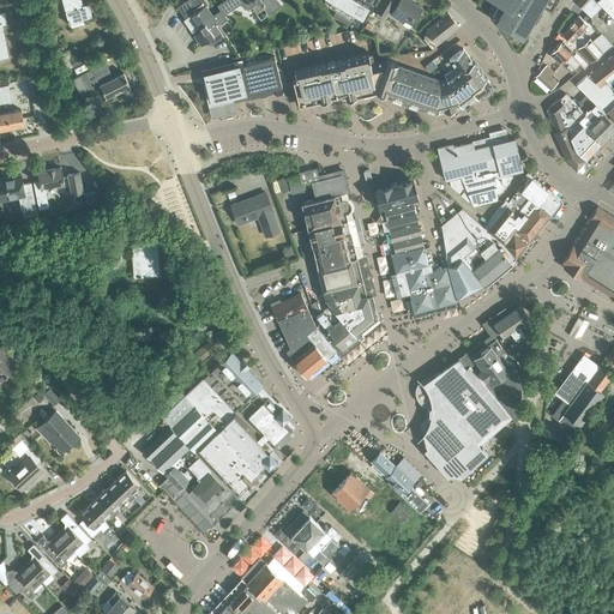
[(88,4),(82,6),(79,0),(60,0),(64,11),(67,22),(82,18),(82,19),(91,17),(88,4)]
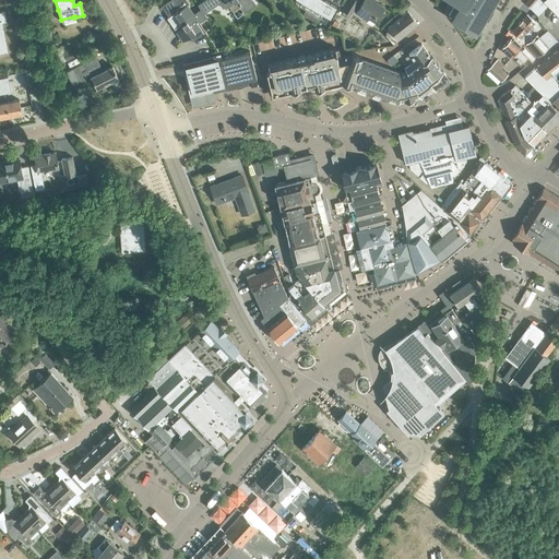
[(166,18),(182,40),(189,36),(192,40),(204,32),(199,23),(206,18),(203,13),(203,14),(200,9),(192,13),(187,4),(188,3),(186,0),(168,0),(161,6),(168,16),(166,18)]
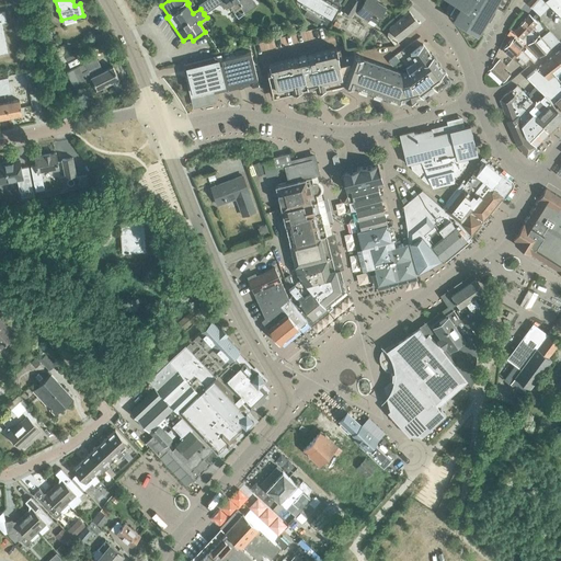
[(201,9),(204,13),(219,3),(222,8),(228,4),(233,12),(241,7),(243,11),(254,3),(252,0),(203,0),(197,4),(201,9)]
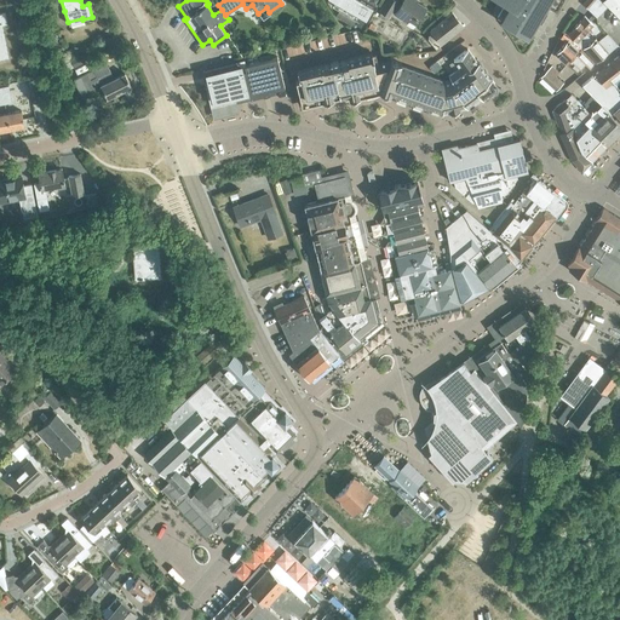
[(362,0),(328,0),(363,21),(373,6),(362,0)]
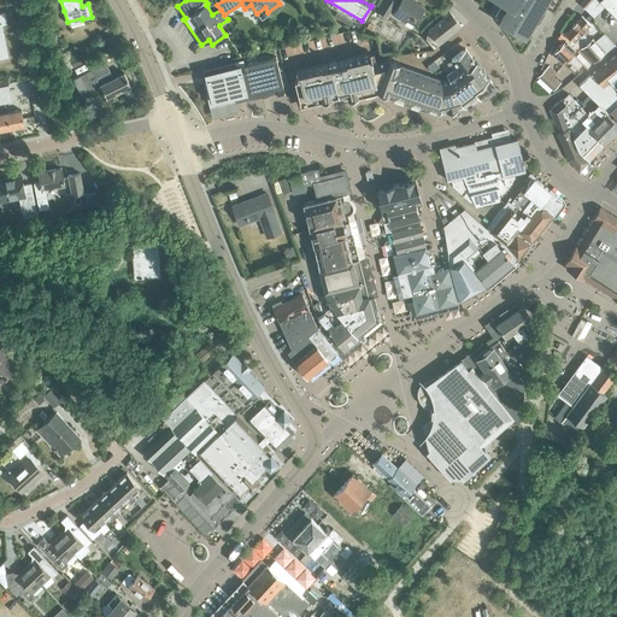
[(410,29),(423,9),(410,0),(400,0),(397,5),(393,3),(394,1),(391,0),(383,0),(377,11),(386,16),(388,11),(392,13),(391,15),(405,23),(404,25),(410,29)]
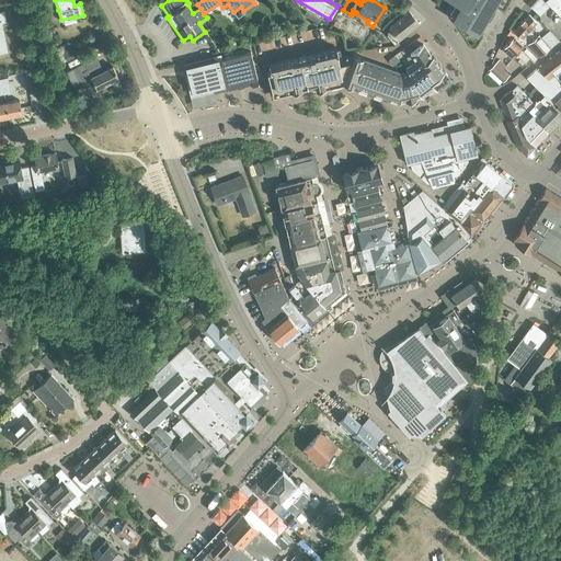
[(457,0),(464,3),(455,18),(468,26),(466,30),(474,35),(477,31),(480,34),(497,6),(503,9),(507,0),(457,0)]
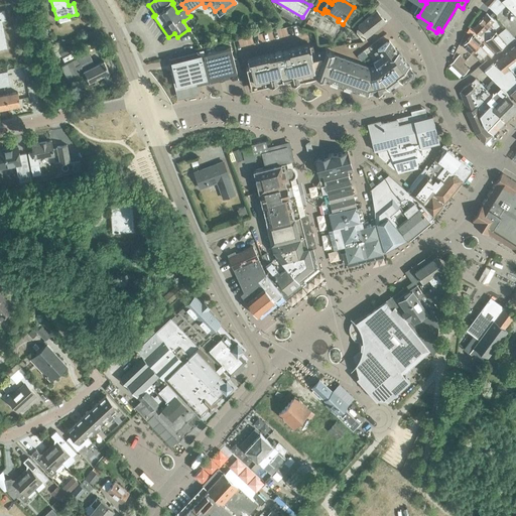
[(500,0),(493,0),(487,6),(496,14),(505,5),(500,0)]
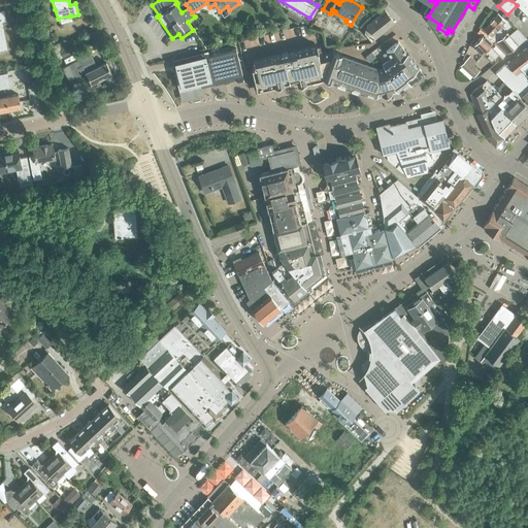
[(527,0),(513,0),(527,15),(527,0)]
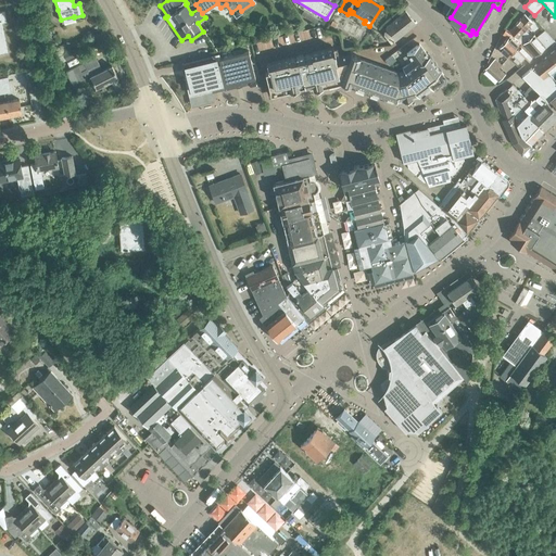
[(395,39),(395,40),(415,24),(404,11),(386,27),(383,29),(386,30),(383,32),(383,35),(391,43),(395,39)]
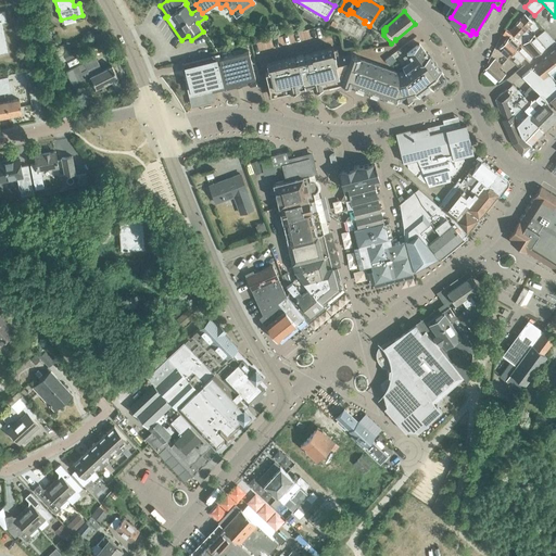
[(518,40),(526,32),(523,30),(532,22),(523,14),(508,32),(518,40)]
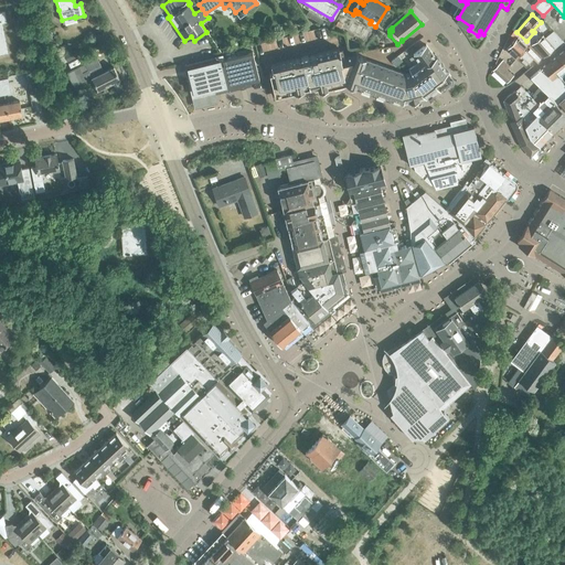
[(529,43),(526,41),(516,32),(513,30),(510,35),(514,40),(505,49),(515,59),(529,45),(528,44),(529,43)]
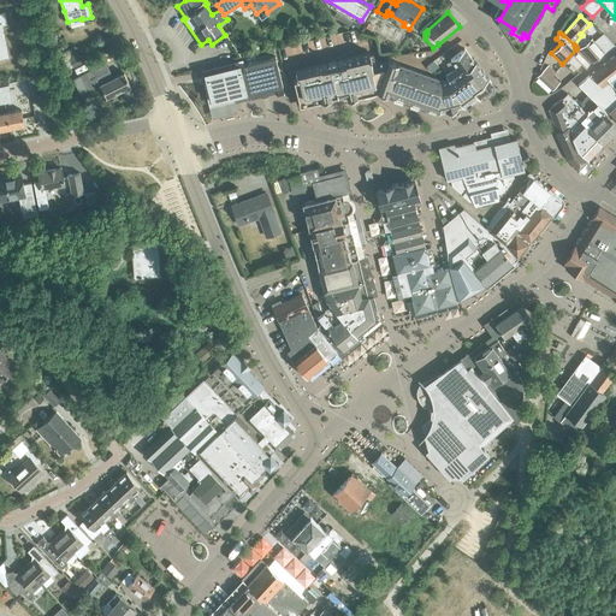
[(593,41),(604,52),(612,43),(603,33),(593,41)]
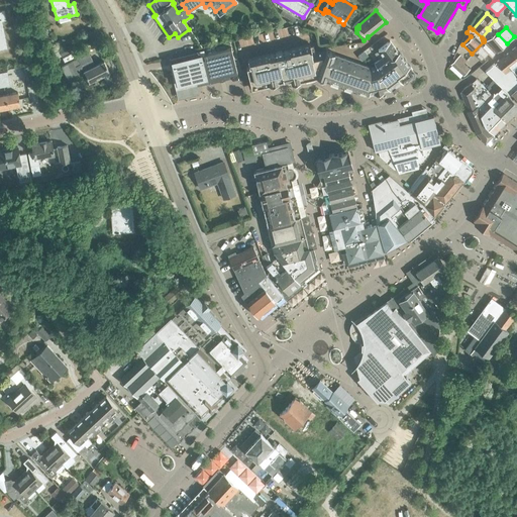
[(507,43),(498,34),(496,32),(493,34),(489,29),(482,37),(484,39),(486,41),(487,40),(497,52),(507,43)]
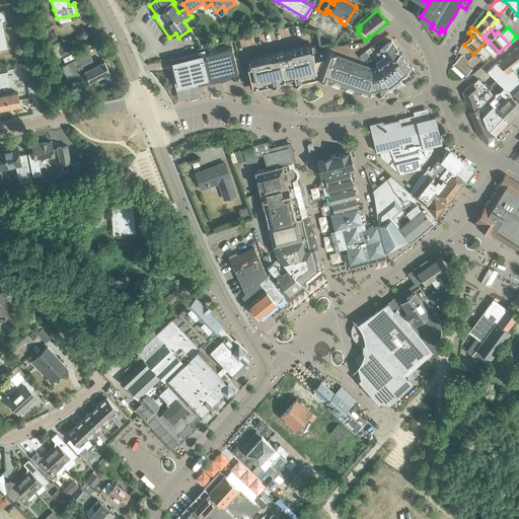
[(416,71),(415,71),(399,52),(390,41),(379,50),(384,57),(375,63),(377,66),(375,67),(372,68),(335,55),(336,53),(327,50),(313,54),(310,45),(290,50),(290,51),(283,53),(283,52),(277,53),(277,54),(270,56),(269,55),(248,60),(250,68),(247,69),(251,88),(270,84),(270,85),(279,82),(278,82),(284,80),(284,81),(291,79),(292,83),(300,81),(306,79),(306,80),(314,78),(314,77),(317,77),(325,80),(326,79),(370,95),(370,94),(375,92),(376,93),(384,91),(384,90),(390,89),(402,81),(403,83),(414,75),(415,75),(416,71)]
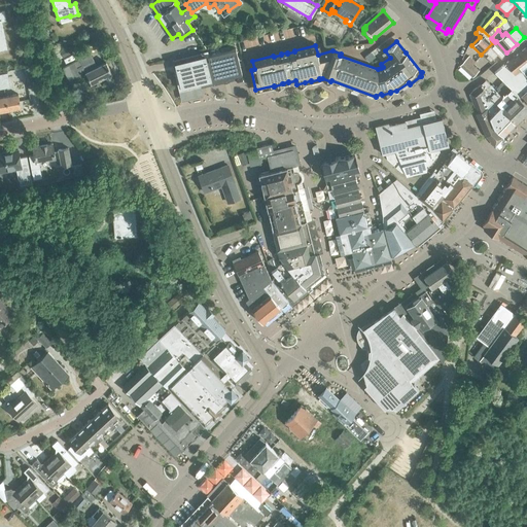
[(493,42),(481,55),(490,63),(494,59),(497,61),(505,54),(493,42)]
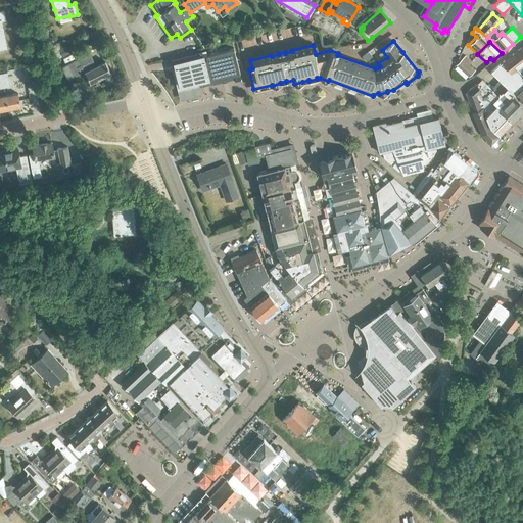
[(62,56),(62,57),(77,49),(74,43),(58,51),(59,51),(58,52),(56,47),(49,51),(51,55),(49,56),(52,61),(62,56)]
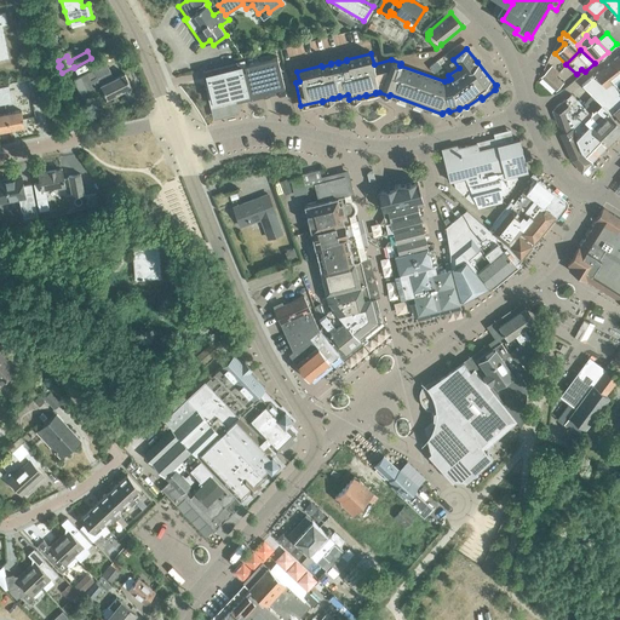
[(615,86),(619,90),(619,55),(592,76),(595,78),(607,90),(615,86)]
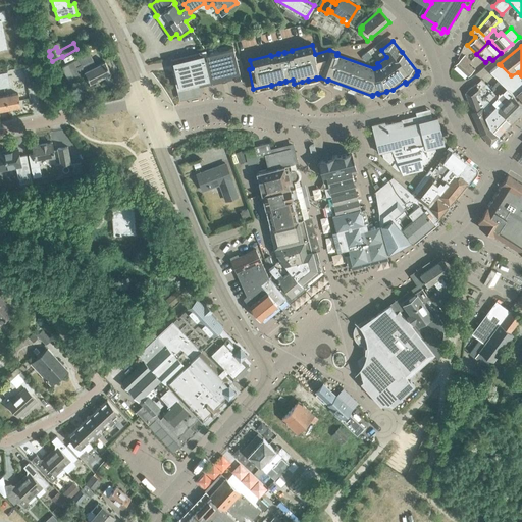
[(174,61),(174,62),(183,97),(198,94),(196,85),(240,73),(232,48),(207,55),(206,55),(207,59),(186,64),(185,59),(174,61)]
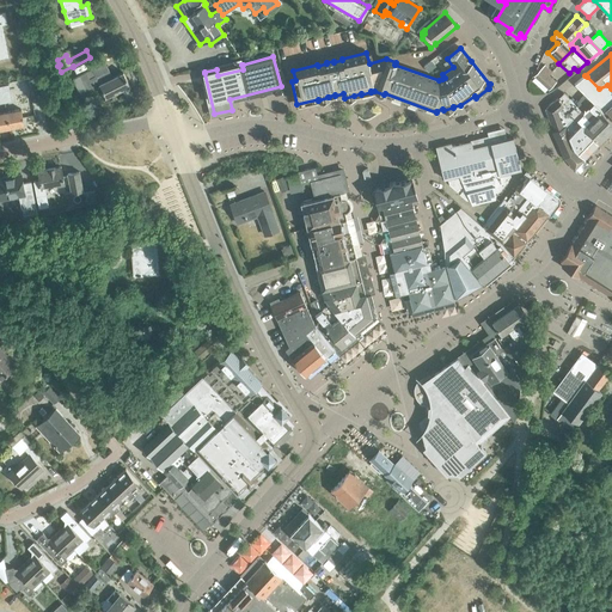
[(242,60),(203,69),(204,72),(216,69),(218,75),(243,69),(242,65),(243,65),(242,60)]
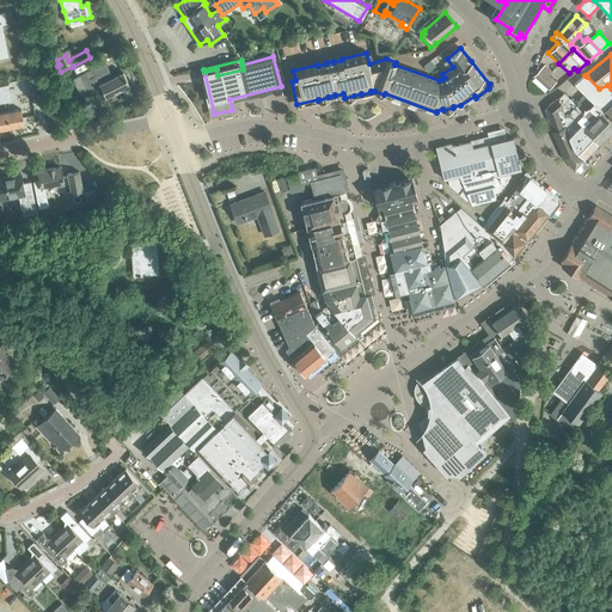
[(123,73),(110,79),(106,73),(109,72),(105,63),(79,77),(73,80),(79,93),(99,84),(105,97),(129,85),(123,73)]
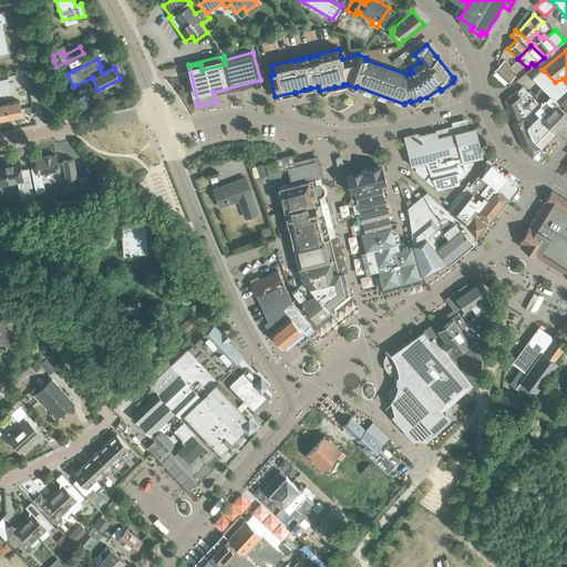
[(502,76),(508,69),(501,63),(493,71),(501,78),(502,76)]
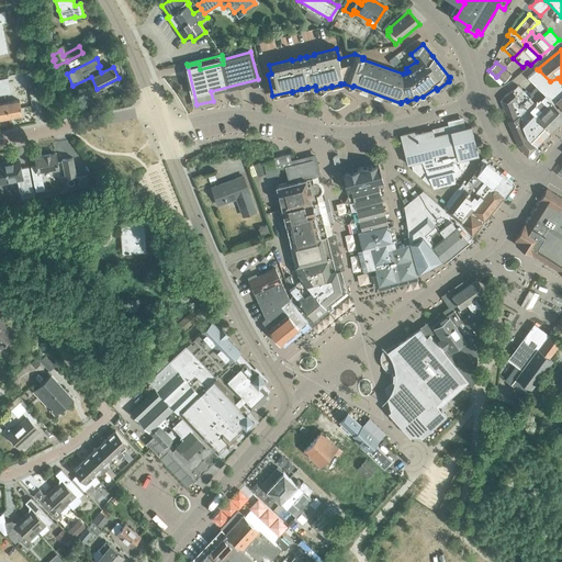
[(504,82),(510,75),(504,68),(497,76),(504,82)]
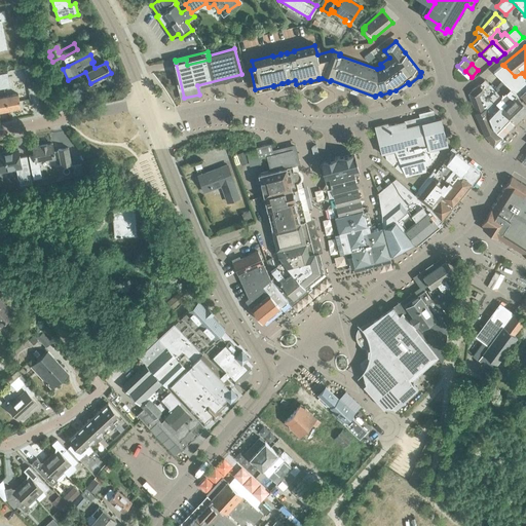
[(494,75),(509,89),(525,104),(525,76),(522,73),(515,76),(504,66),(494,75)]
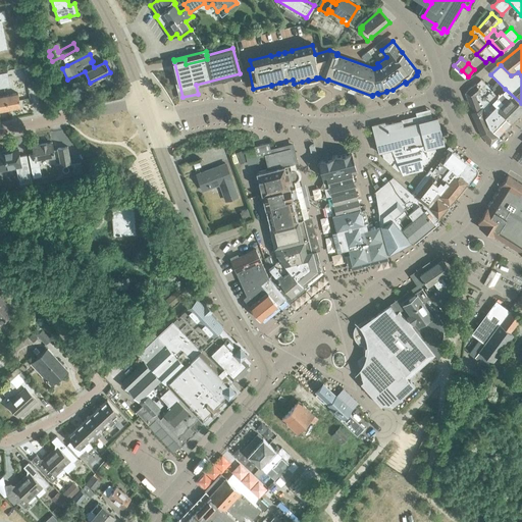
[(22,68),(28,87),(34,85),(29,66),(22,68)]
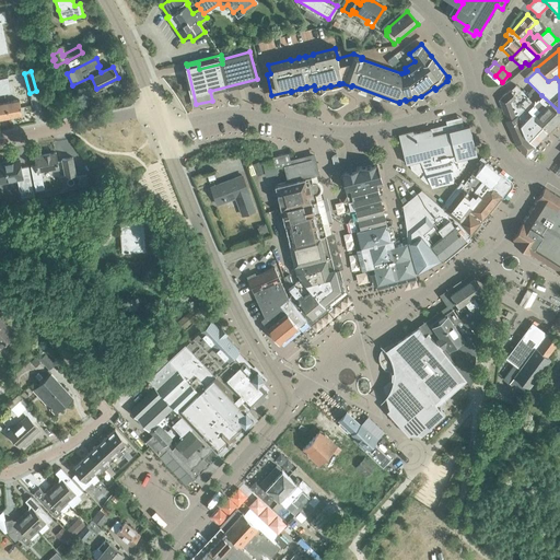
[(559,116),(559,111),(541,95),(533,103),(515,85),(510,90),(518,100),(524,107),(548,130),(559,116)]
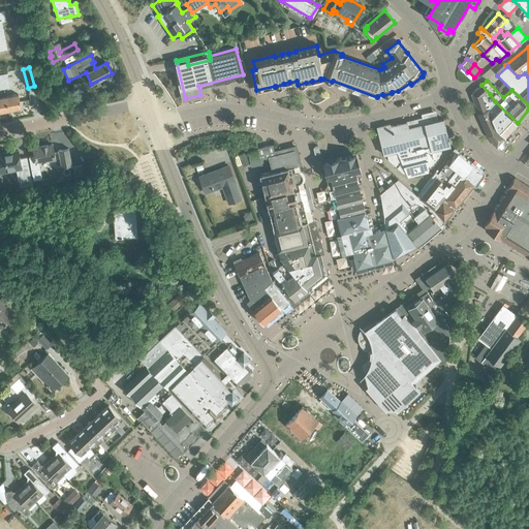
[(490,94),(481,85),(481,86),(480,85),(471,93),(477,114),(488,135),(496,147),(504,137),(495,127),(488,110),(487,96),(490,94)]
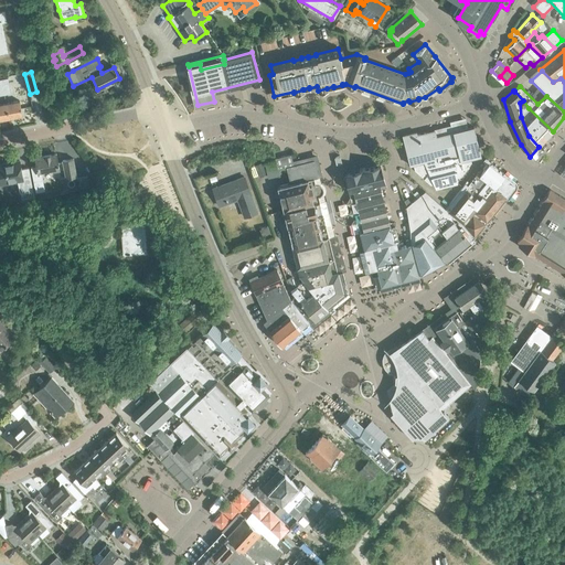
[(6,103),(9,117),(22,115),(19,100),(6,103)]
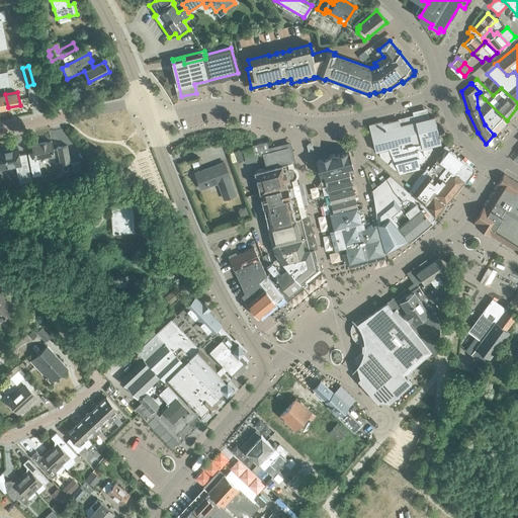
[(507,120),(485,99),(480,92),(477,94),(478,107),(485,124),(494,135),(507,121),(507,120)]
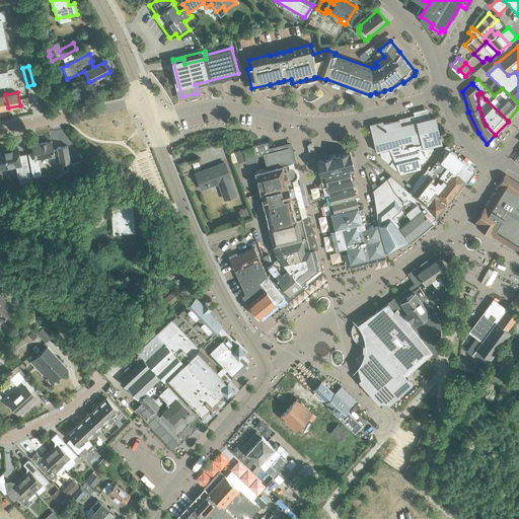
[(435,117),(429,118),(428,113),(398,120),(398,121),(390,123),(383,125),(382,122),(369,125),(376,152),(379,151),(380,156),(395,169),(397,168),(399,172),(420,167),(420,163),(424,162),(433,149),(432,145),(441,143),(435,117)]
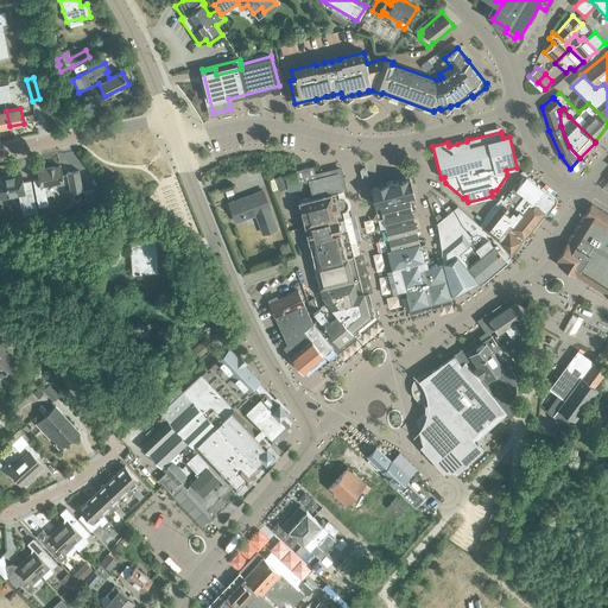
[(56,183),(63,182),(61,165),(37,170),(39,179),(33,181),(36,196),(45,194),(44,184),(56,182),(56,183)]
